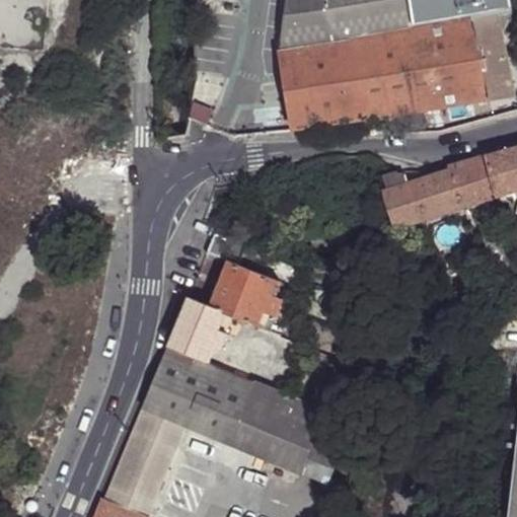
[(283,0),(280,50),(351,40),(351,35),(474,15),(489,11),(486,0),(283,0)]
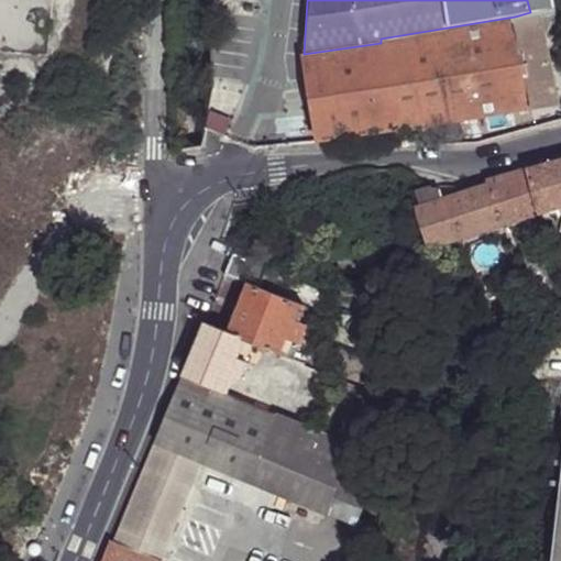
[(539,11),(551,9),(554,9),(552,0),(527,0),(530,12),(539,11)]
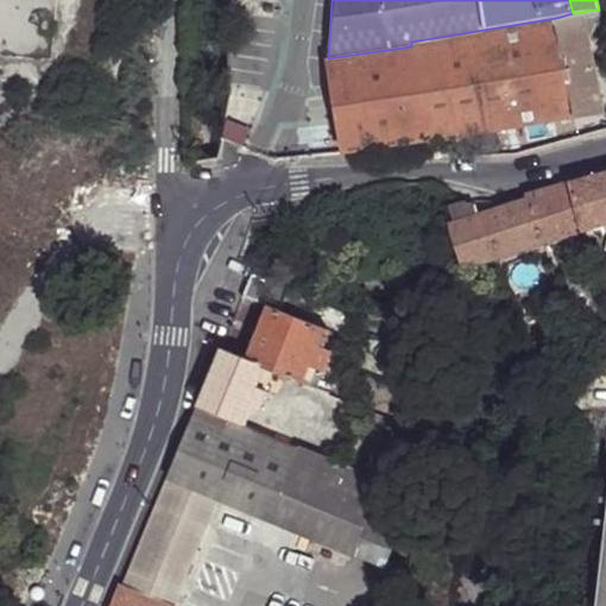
[(582,12),(586,37),(599,35),(595,10),(582,12)]
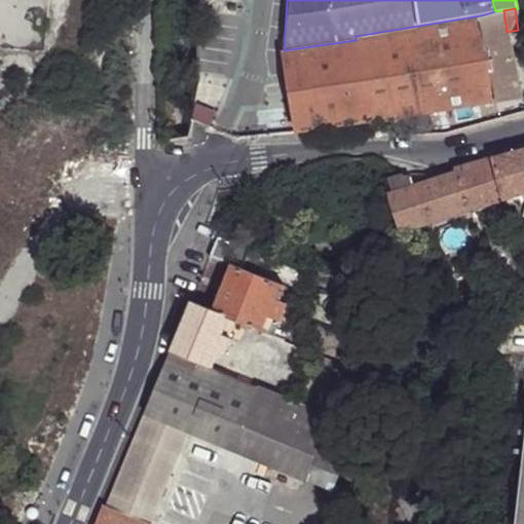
[(481,15),(494,97),(517,92),(507,32),(503,10),(495,11),(481,15)]
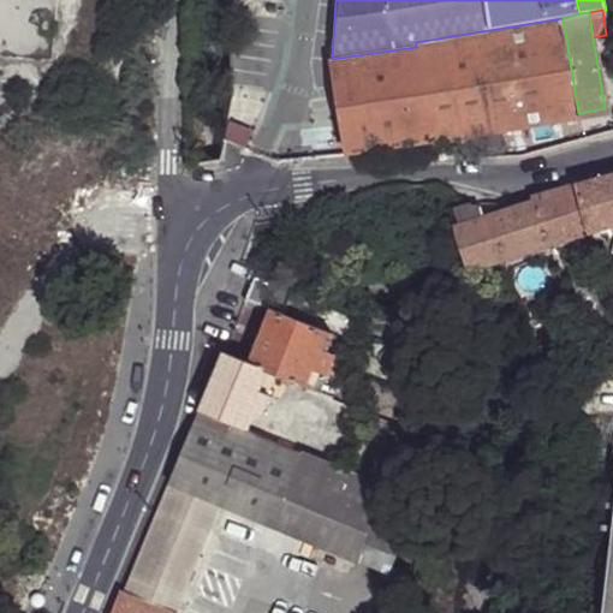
[(432,138),(435,138),(458,134),(480,130),(578,113),(563,18),(416,42),(416,47),(430,135),(432,138)]
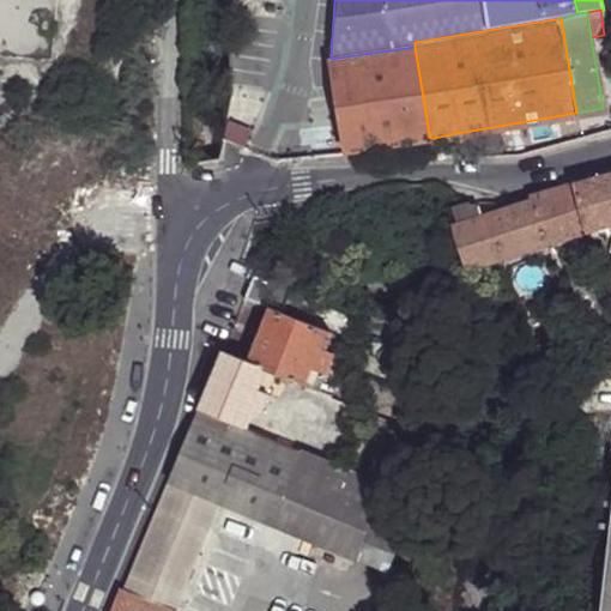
[(348,147),(360,145),(429,134),(415,47),(331,59),(344,147),(348,147)]
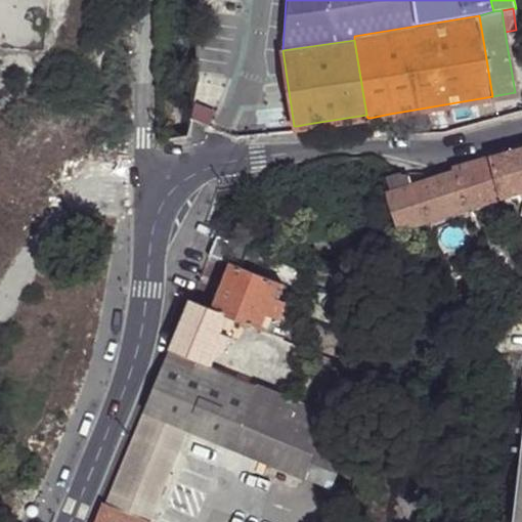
[(390,114),(392,126),(407,122),(410,120),(408,111),(390,114)]
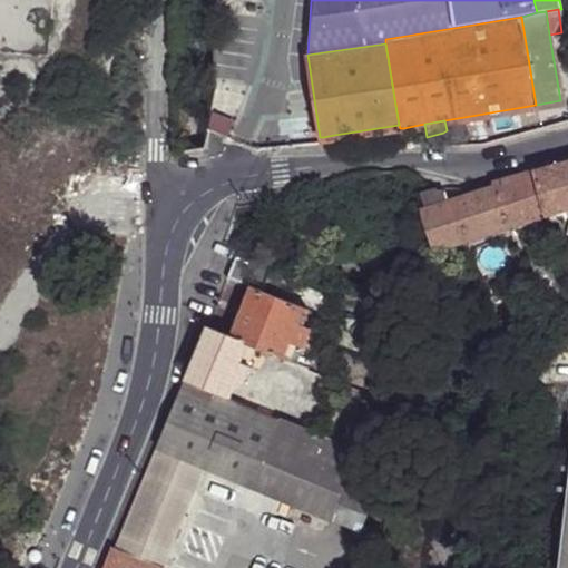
[(403,128),(405,145),(427,137),(424,124),(403,128)]
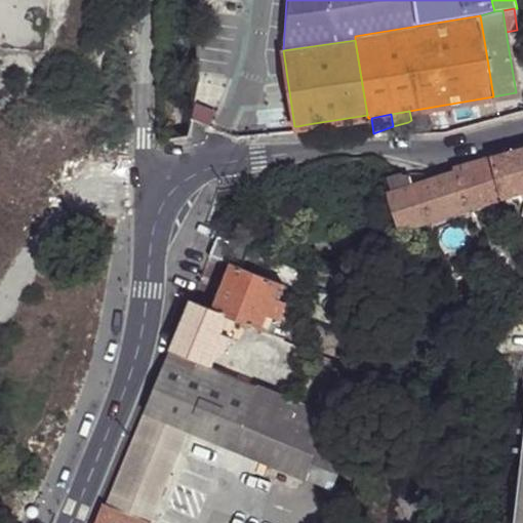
[(507,198),(522,192),(522,149),(494,157),(507,198)]
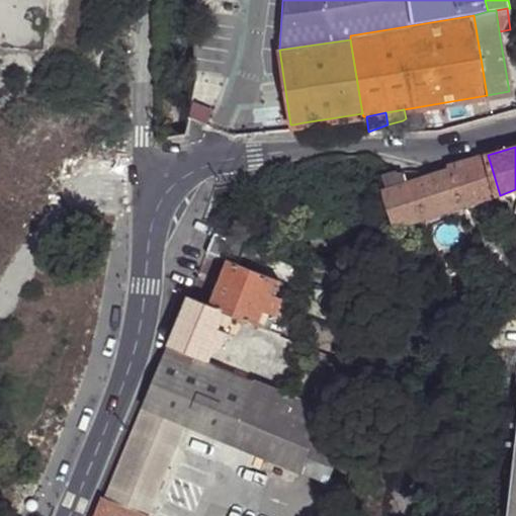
[(444,169),(457,209),(500,195),(488,155),(443,167),(444,169)]
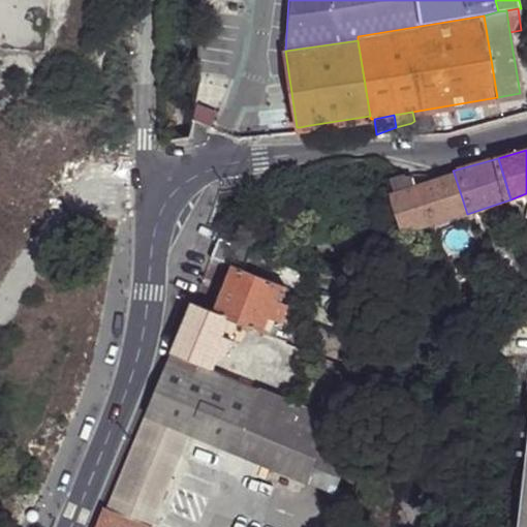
[(454,173),(413,189),(392,197),(389,198),(402,236),(467,214),(454,173)]
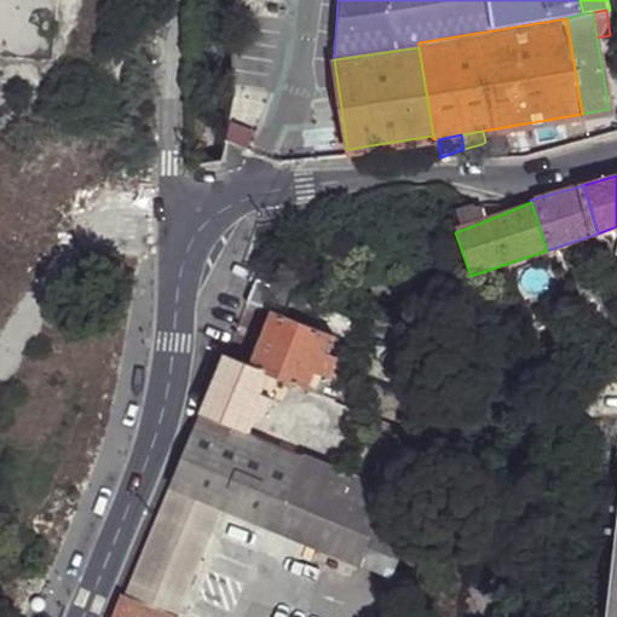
[(459,231),(484,221),(480,213),(472,214),(472,211),(467,212),(455,217),(459,231)]
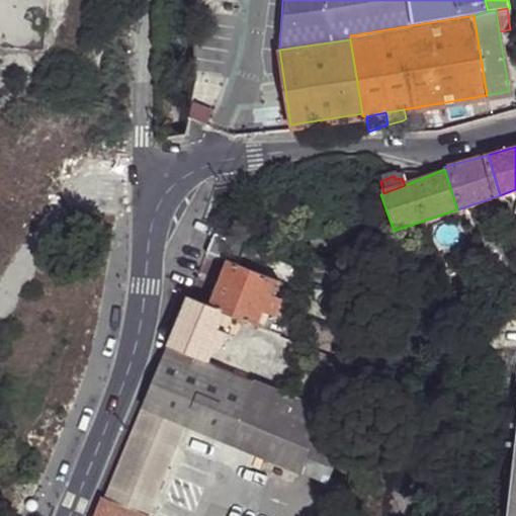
[(245,244),(213,231),(204,253),(226,261),(227,259),(237,263),(241,255),(245,244)]
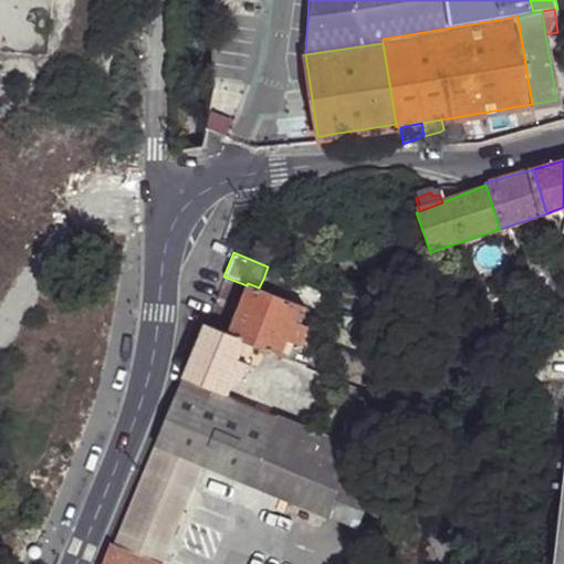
[(275,271),(268,267),(263,279),(270,282),(275,271)]
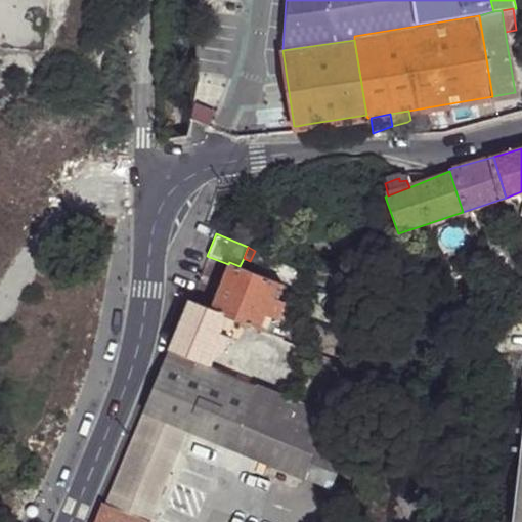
[(228,264),(209,309),(223,314),(229,316),(257,329),(263,315),(267,317),(274,320),(283,302),(275,299),(270,296),(276,283),(270,279),(240,266),(229,262),(228,264)]
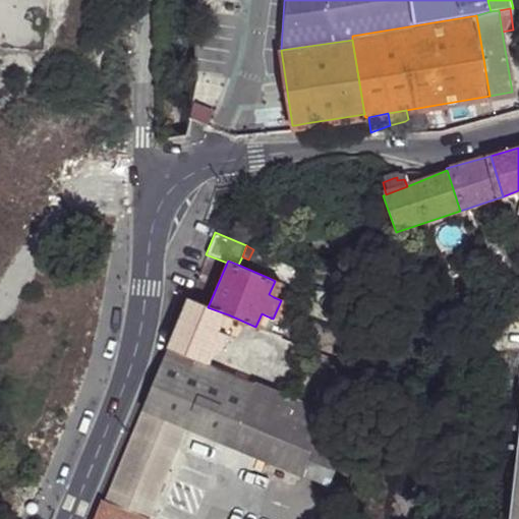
[(271,272),(269,278),(275,281),(280,284),(283,277),(271,272)]
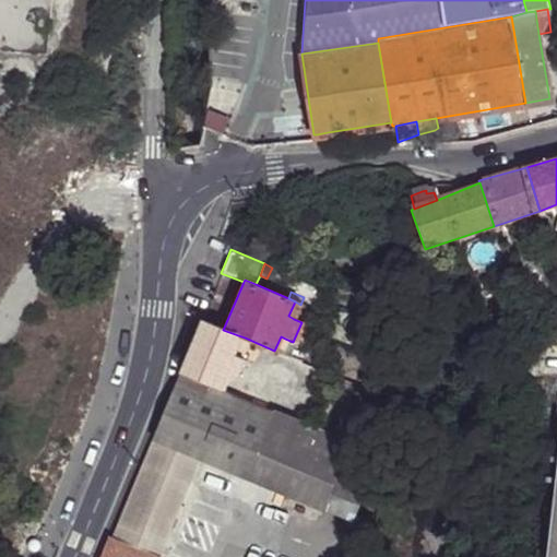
[(288,316),(294,319),(300,305),(295,301),(288,316)]
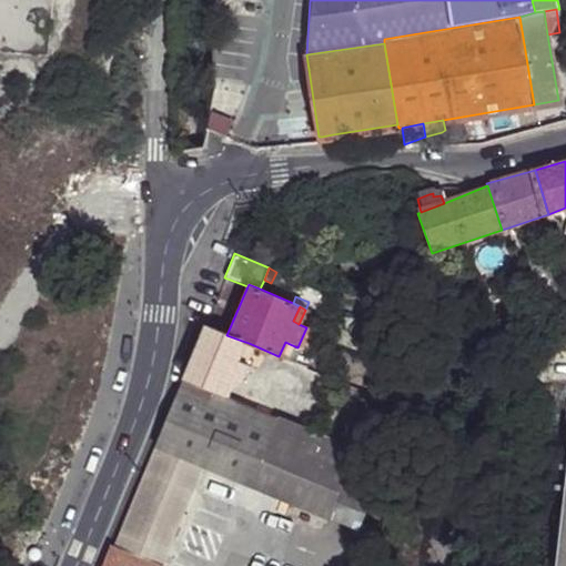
[(226,335),(204,325),(181,380),(220,395),(226,380),(232,382),(238,384),(246,364),(240,361),(235,359),(242,341),(226,335)]
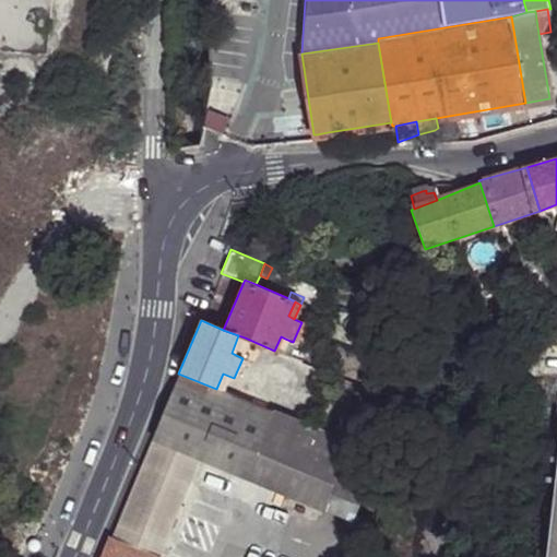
[(245,338),(238,335),(232,353),(236,355),(245,338)]
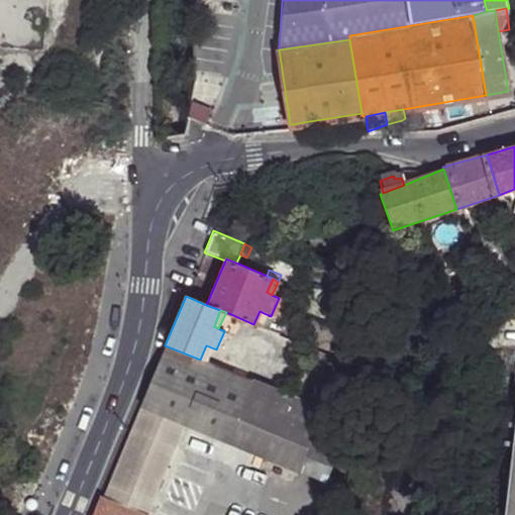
[(253,324),(259,326),(264,313),(260,311),(253,324)]
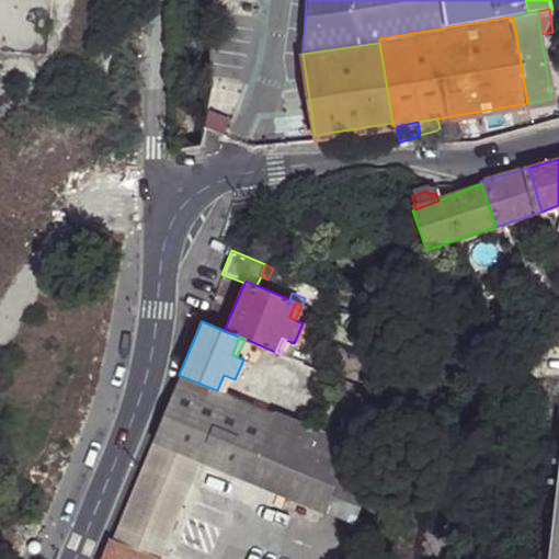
[(217,390),(179,375),(152,440),(200,458),(243,477),(257,447),(270,413),(224,392),(217,390)]
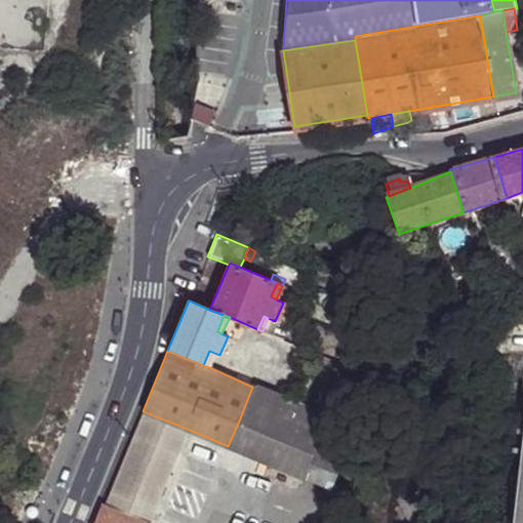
[(209,351),(203,365),(209,367),(214,353),(209,351)]
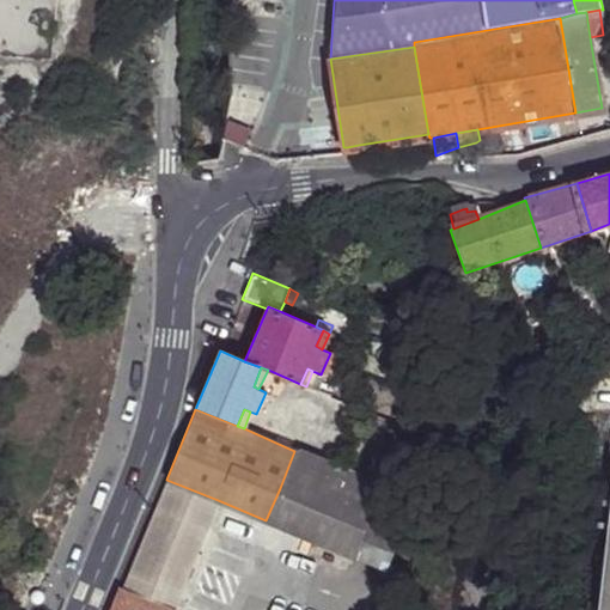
[(396,536),(410,498),(294,451),(280,488),(396,536)]
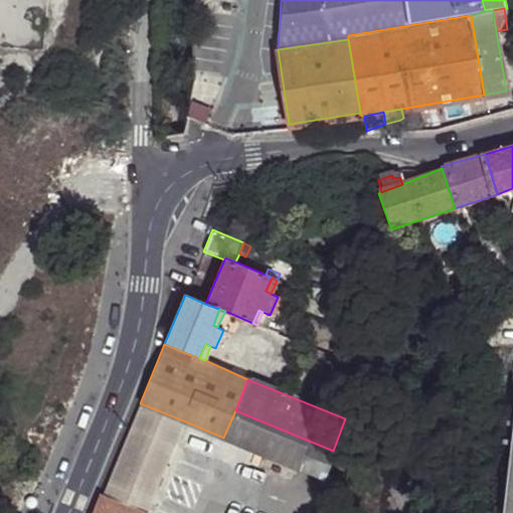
[(512,512),(512,396),(499,512),(512,512)]
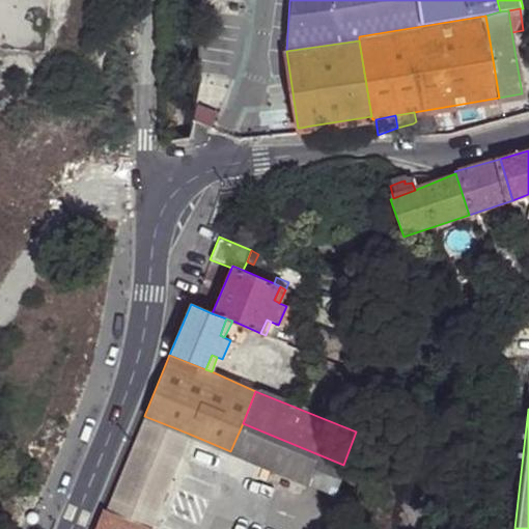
[(189,434),(144,416),(134,440),(177,458),(189,434)]
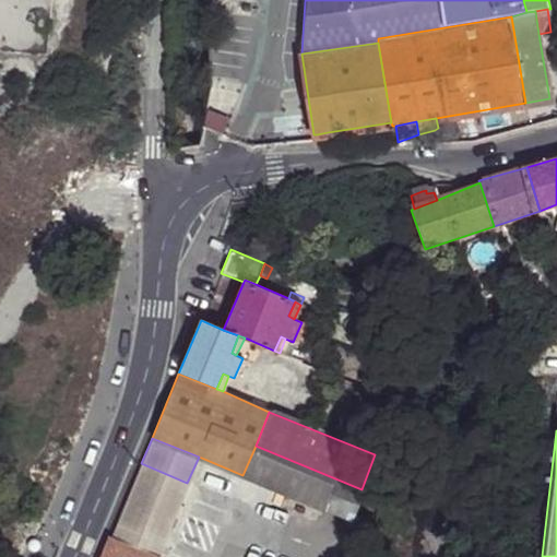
[(351,519),(362,489),(256,446),(243,475),(351,519)]
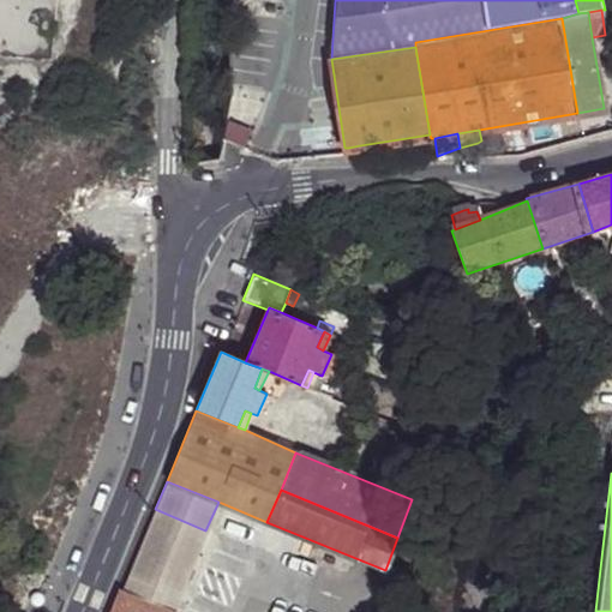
[(171,611),(205,531),(155,509),(120,593),(166,611),(171,611)]
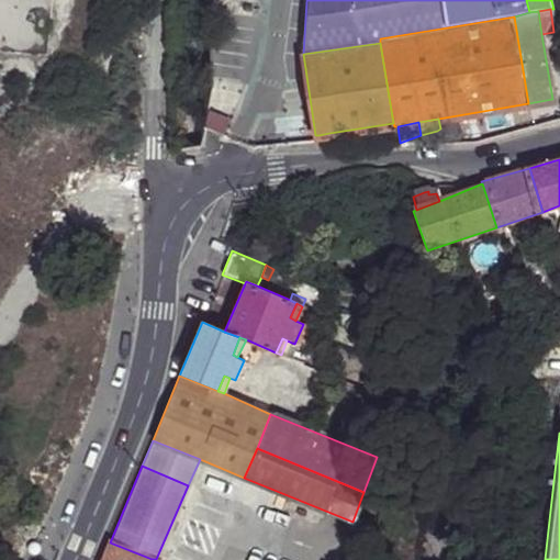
[(152,559),(110,542),(102,559),(152,559)]
